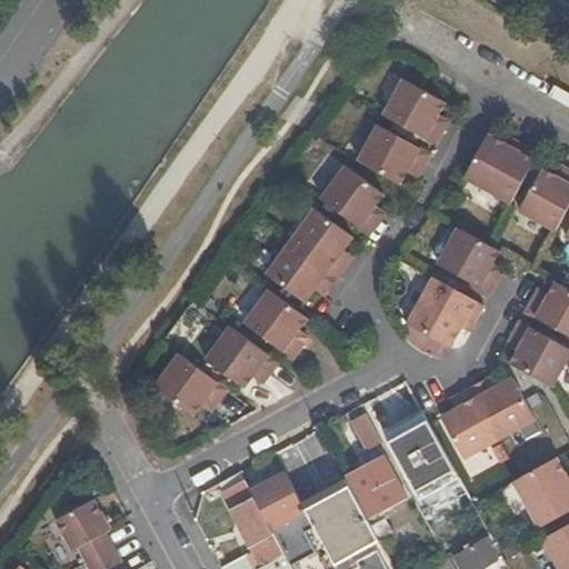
[(406,81),(385,118),(437,148),(447,130),(436,125),(440,118),(447,105),(406,81)]
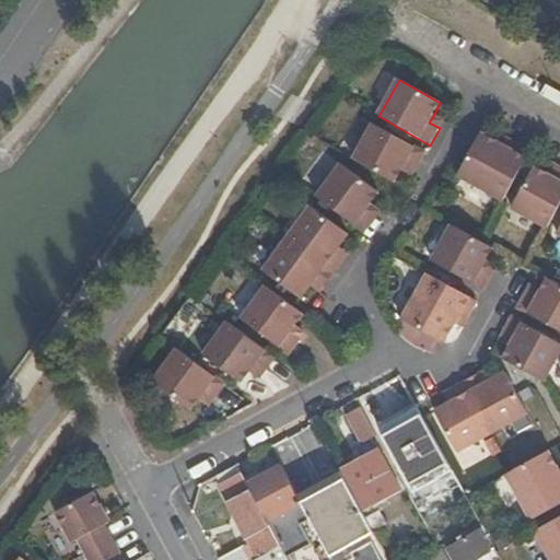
[(443,121),(433,116),(429,123),(440,128),(443,121)]
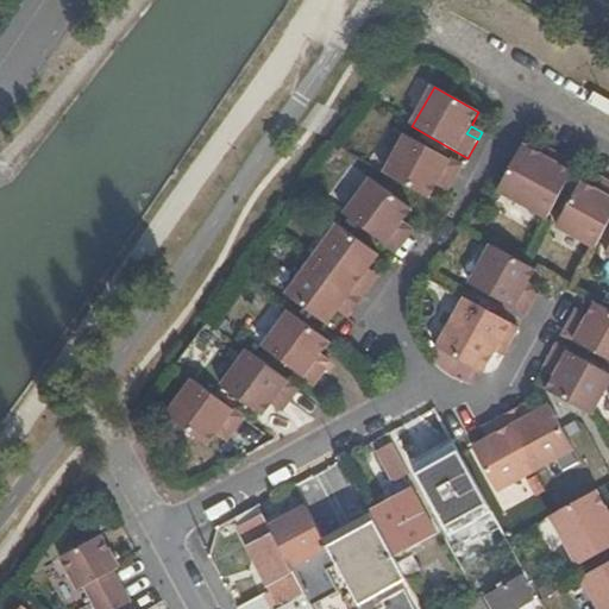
[(407,136),(384,176),(429,200),(438,184),(441,177),(453,183),(463,167),(407,136)]
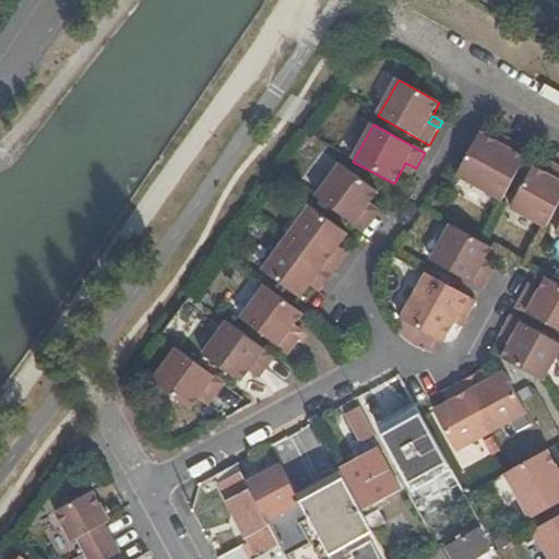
[(502,144),(482,133),(456,178),(502,204),(532,152),(516,143),(512,150),(502,144)]
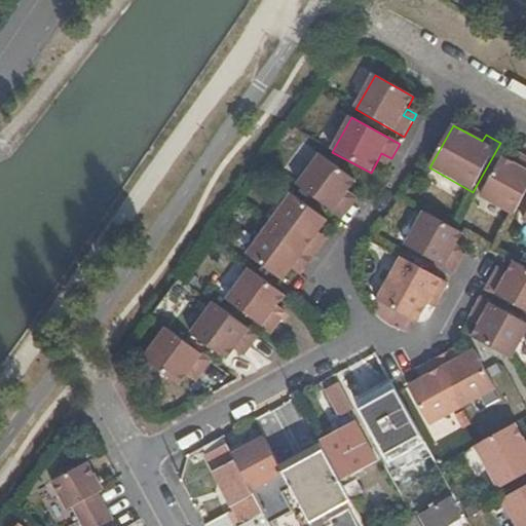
[(476,128),(473,136),(482,141),(486,135),(476,128)]
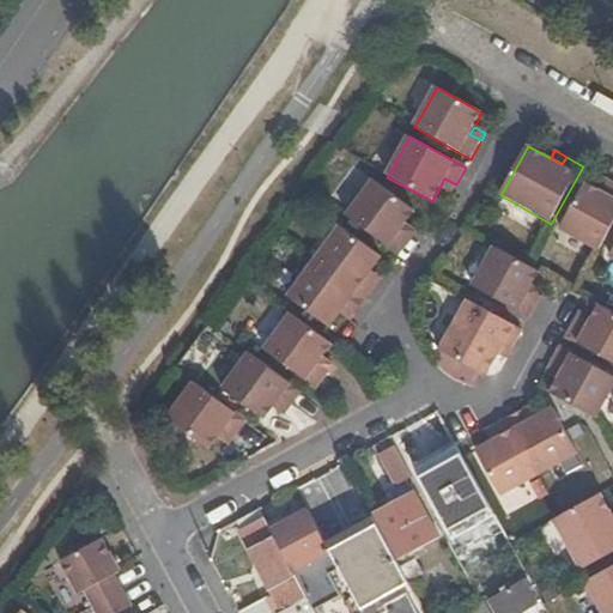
[(444,178),(441,186),(453,192),(456,184),(444,178)]
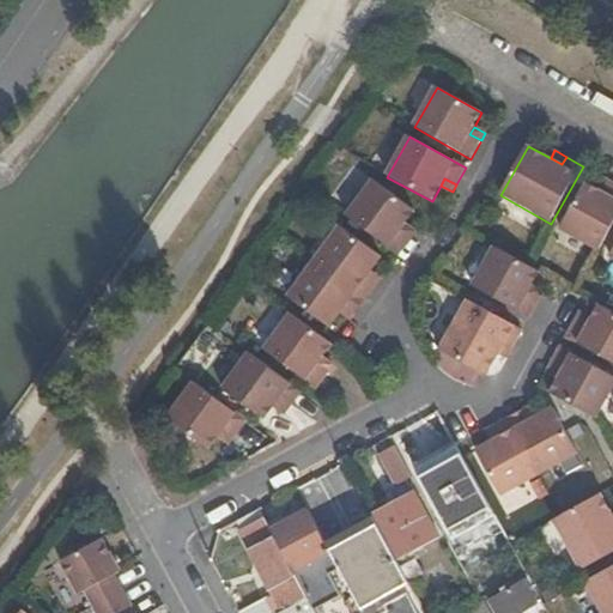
[(376,181),(349,218),(399,256),(411,241),(401,232),(406,225),(416,212),(376,181)]
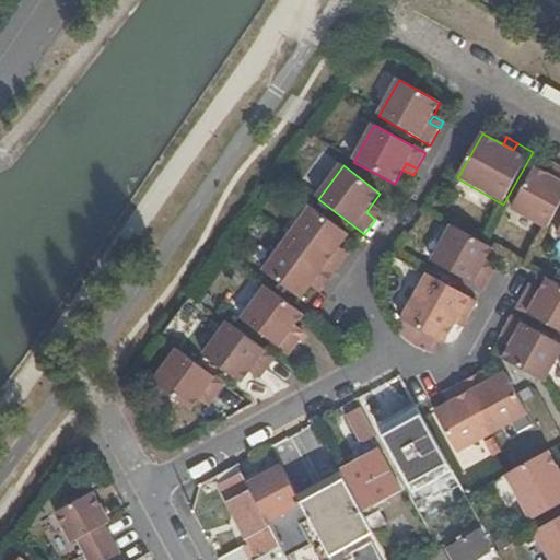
[(555,179),(559,171),(553,166),(548,177),(555,179)]
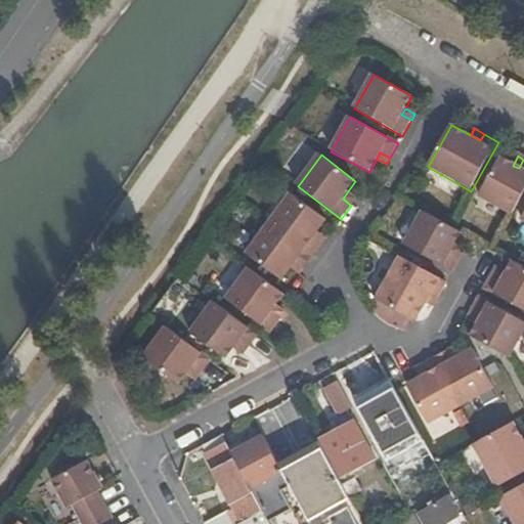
[(513,215),(523,194),(523,159),(523,160),(519,168),(513,166),(500,159),(479,197),(513,215)]
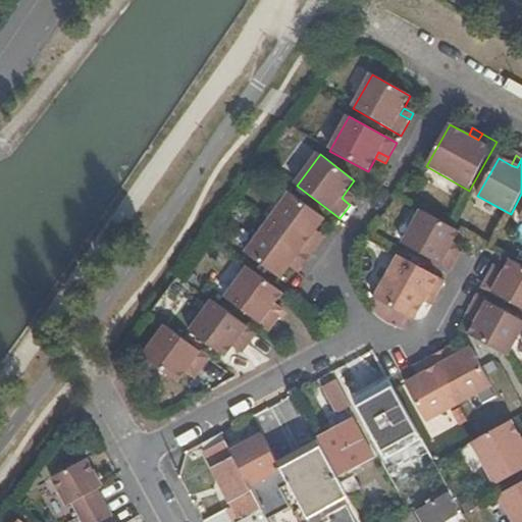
[(355,199),(346,192),(342,198),(350,205),(355,199)]
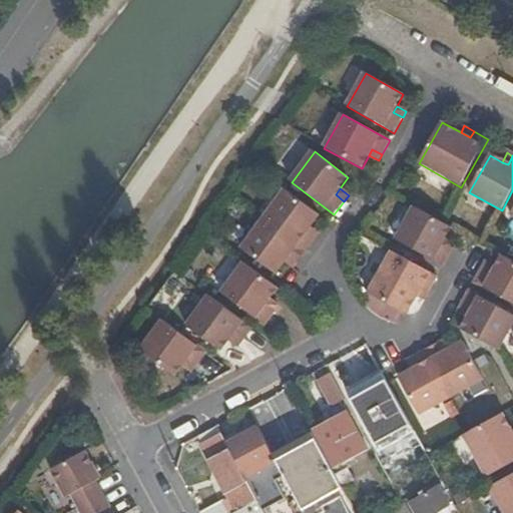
[(285,189),(263,219),(307,252),(316,239),(307,232),(311,225),(319,214),(285,189)]
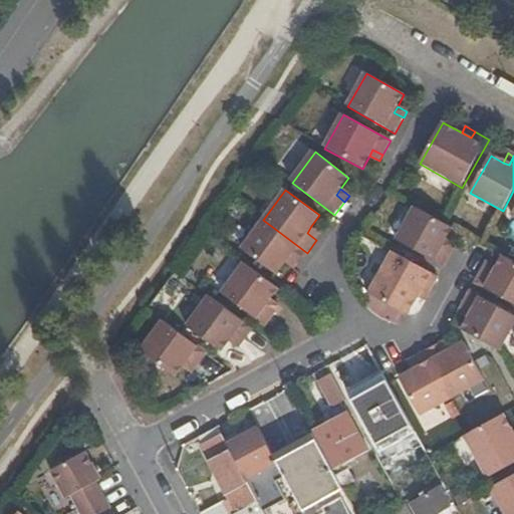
[(454,230),(443,224),(416,210),(397,243),(444,269),(452,255),(443,249),(447,243),(454,230)]
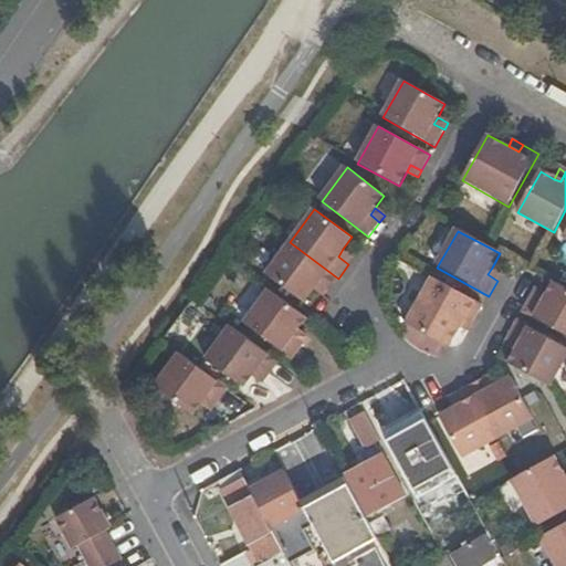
[(338,279),(290,242),(265,275),(303,304),(313,291),(318,283),(327,292),(338,279)]
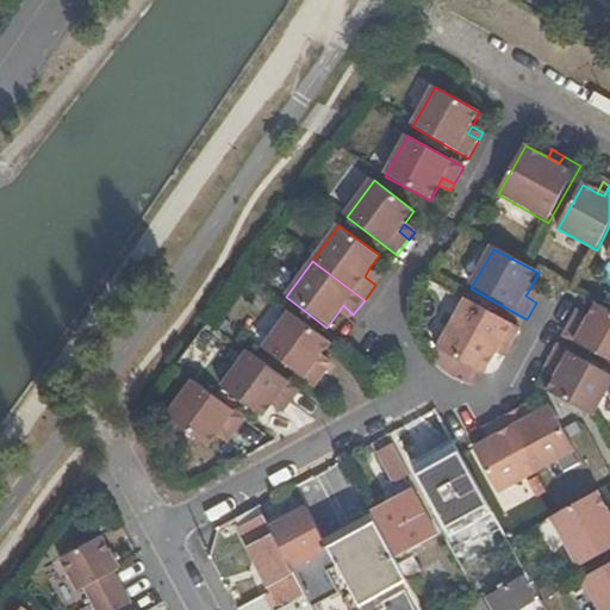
[(380,278),(369,268),(365,277),(375,285),(380,278)]
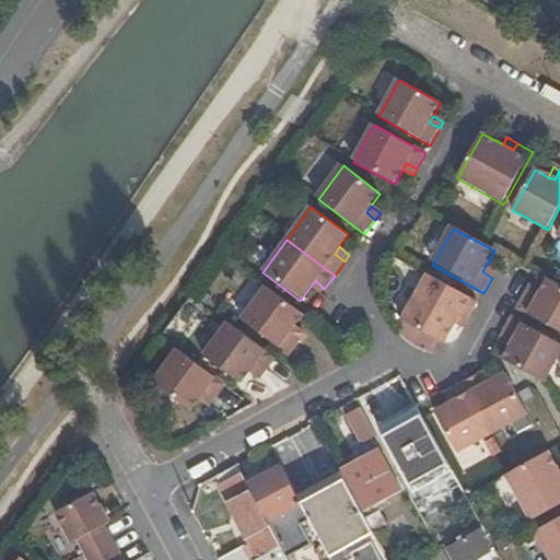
[(482,271),(492,278),(496,270),(487,265),(482,271)]
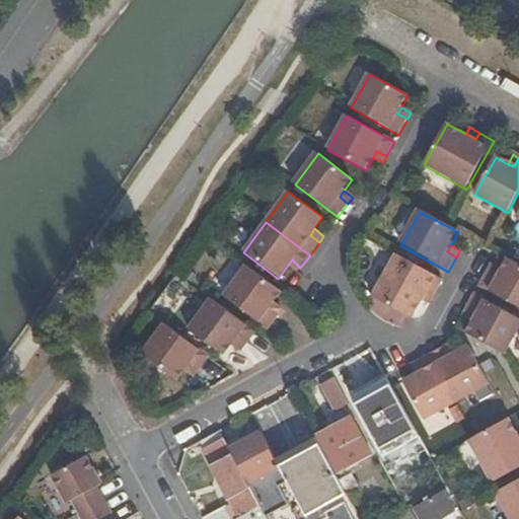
[(372,297),(385,305),(413,320),(423,302),(429,292),(434,296),(442,281),(394,255),(372,297)]
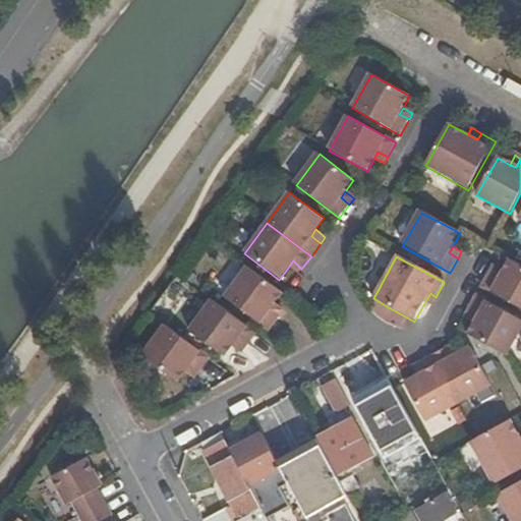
[(288,268),(297,275),(301,269),(293,261),(288,268)]
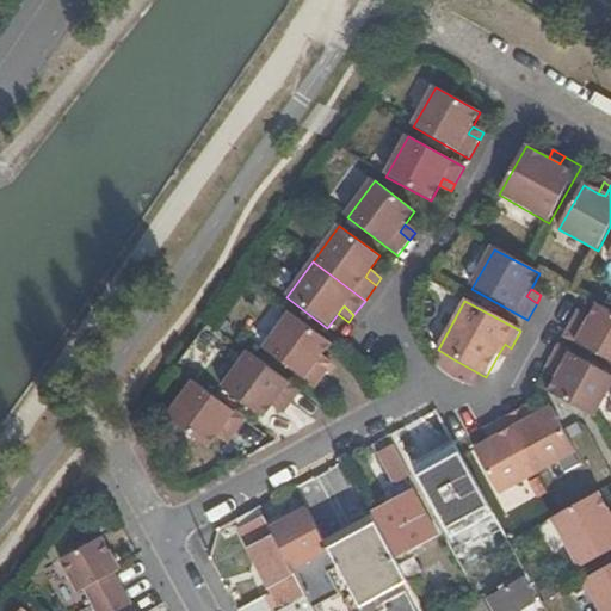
[(610,364),(610,313),(597,306),(588,320),(585,328),(574,321),(563,339),(610,364)]
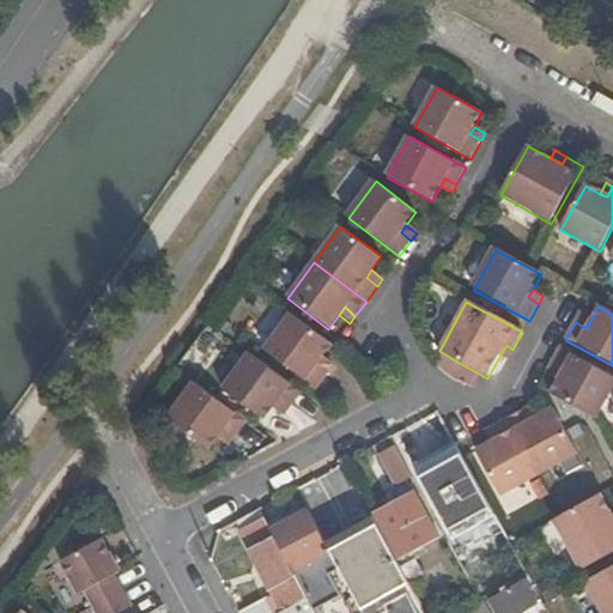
[(322,359),(333,346),(292,315),(265,352),(315,389),(328,374),(317,366),(322,359)]
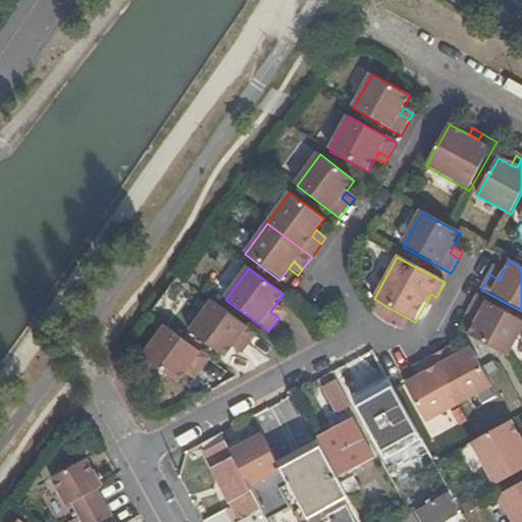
[(503,273),(493,268),(490,274),(500,280),(503,273)]
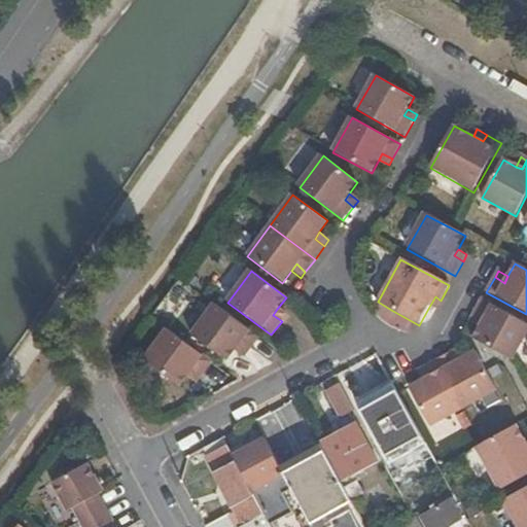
[(429,307),(435,311),(441,301),(435,296),(429,307)]
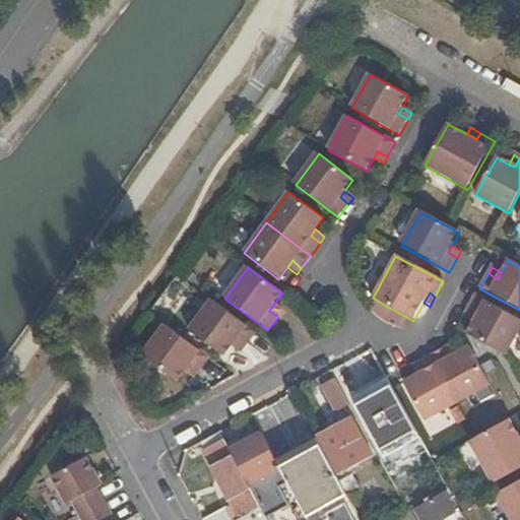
[(519,328),(519,320),(475,297),(468,311),(477,316),(473,323),(467,335),(505,356),(519,328)]
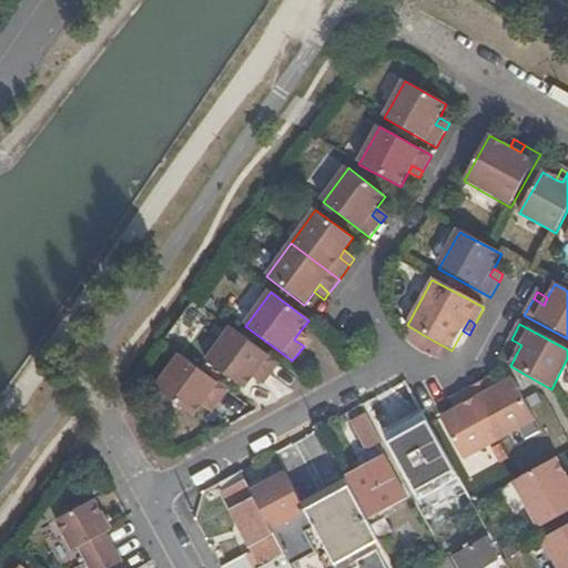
[(212,353),(223,335),(210,326),(198,344),(212,353)]
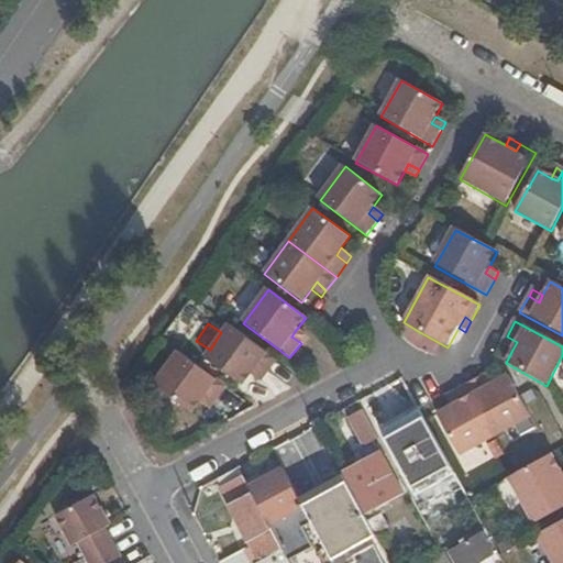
[(265,375),(276,360),(229,324),(203,359),(241,387),(250,374),(255,367),(265,375)]
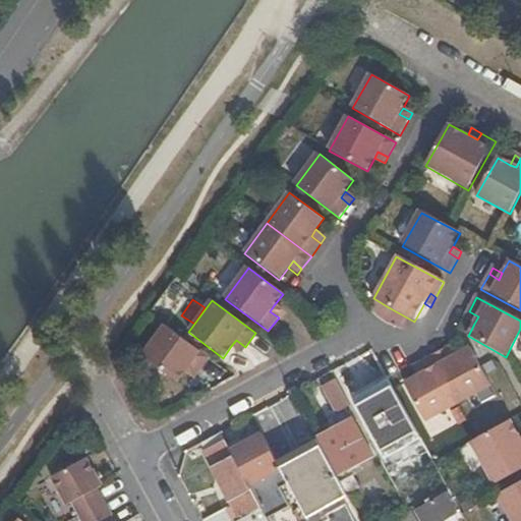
[(270,311),(279,317),(282,311),(274,305),(270,311)]
